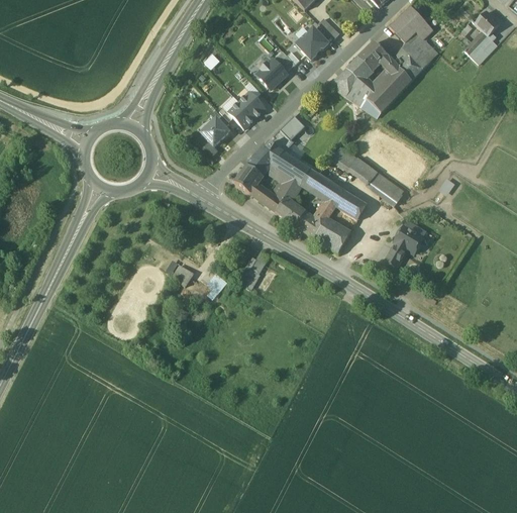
[(295,0),(304,9),(314,0),(295,0)]
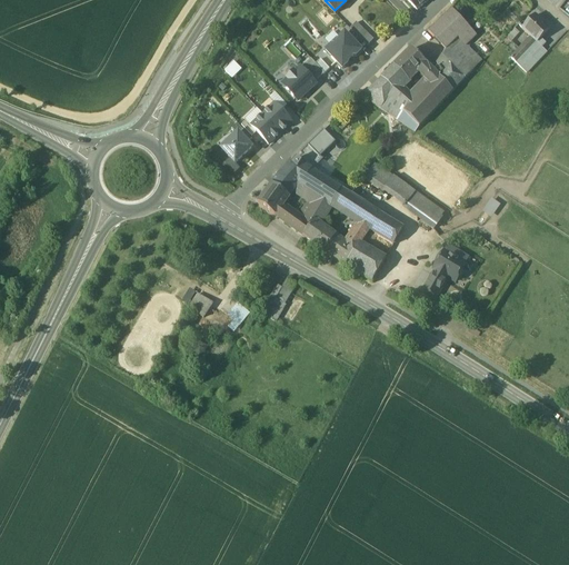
[(452,7),(428,29),(446,47),(469,25),(452,7)]
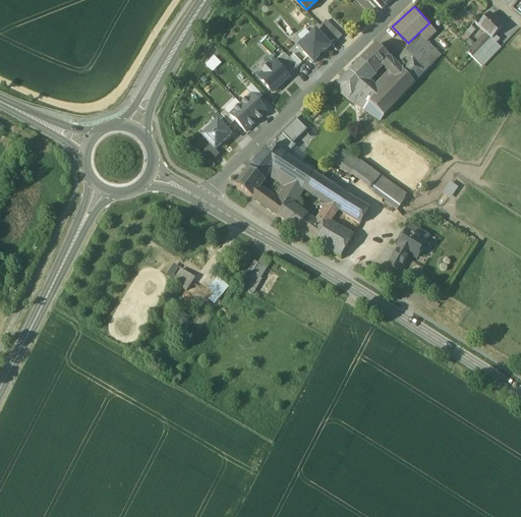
[(490,11),(479,23),(486,31),(491,36),(495,32),(503,23),(490,11)]
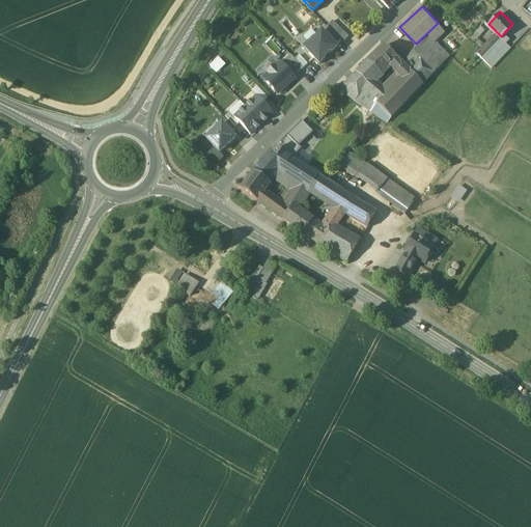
[(348,33),(332,18),(327,23),(343,39),(348,33)]
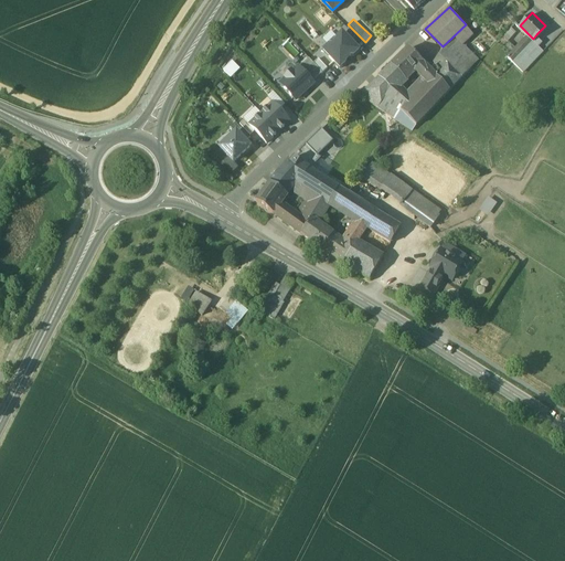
[(466,24),(443,46),(429,66),(435,72),(436,73),(452,55),(467,70),(479,57),(464,41),(473,32),(466,24)]
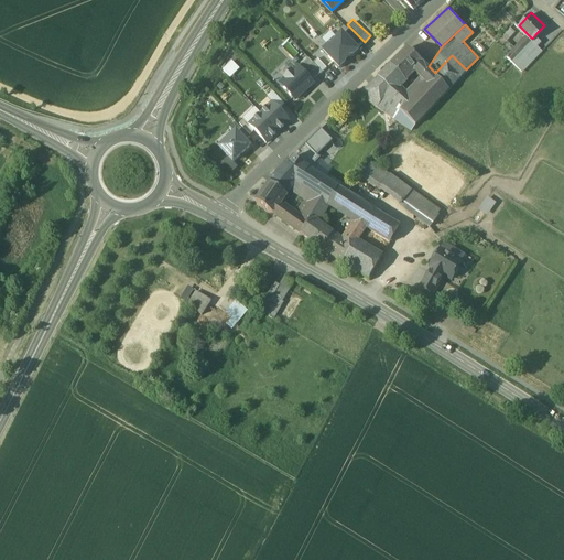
[(328,40),(336,32),(331,28),(324,35),(328,40)]
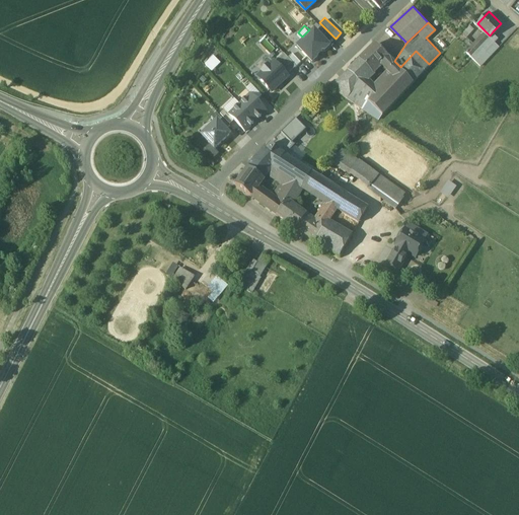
[(297,44),(312,60),(329,44),(314,27),(297,44)]
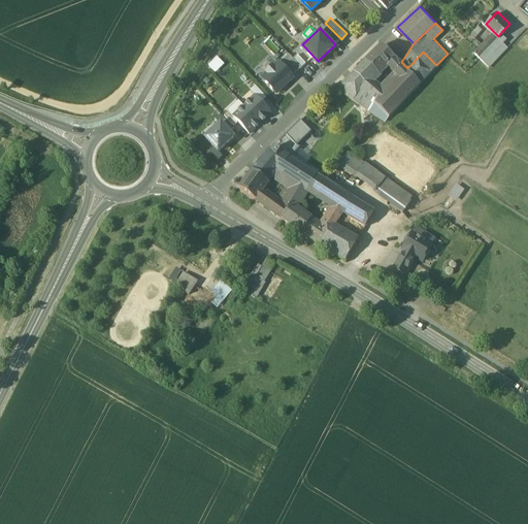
[(493,31),(485,40),(490,44),(498,36),(493,31)]
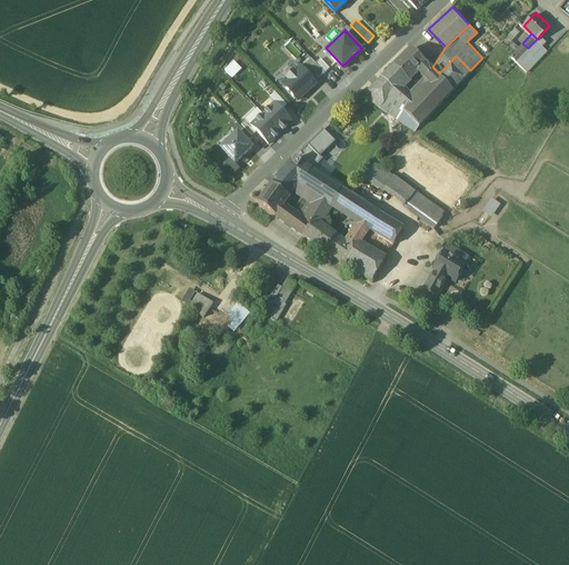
[(528,48),(517,60),(527,70),(547,48),(542,43),(537,39),(528,48)]
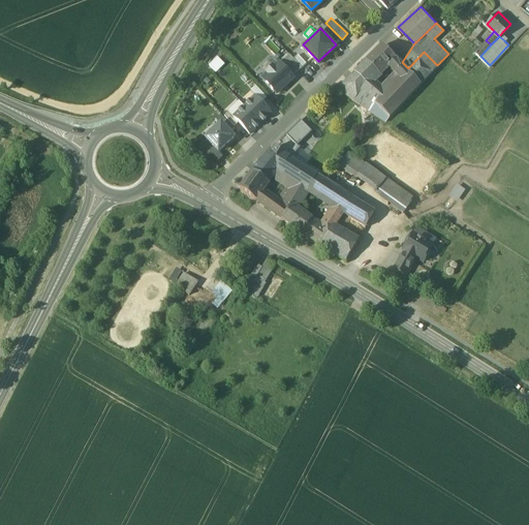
[(486,40),(475,52),(480,56),(491,44),(486,40)]
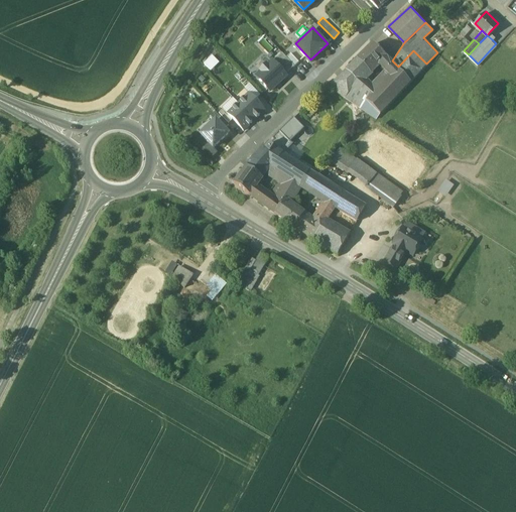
[(386,54),(374,41),(358,56),(371,70),(378,62),(386,54)]
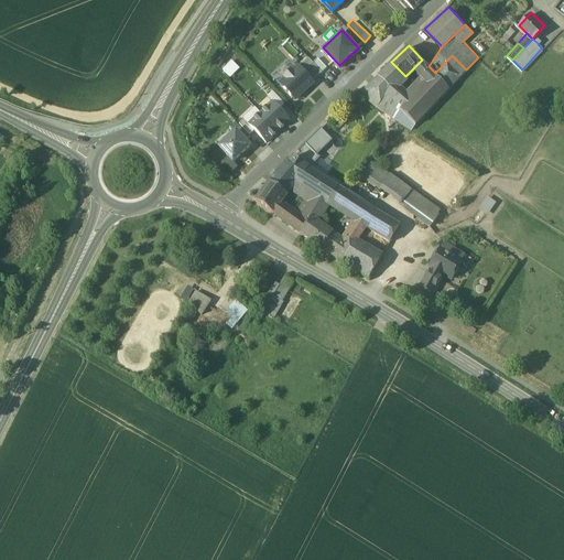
[(324,66),(327,63),(318,54),(314,58),(324,66)]
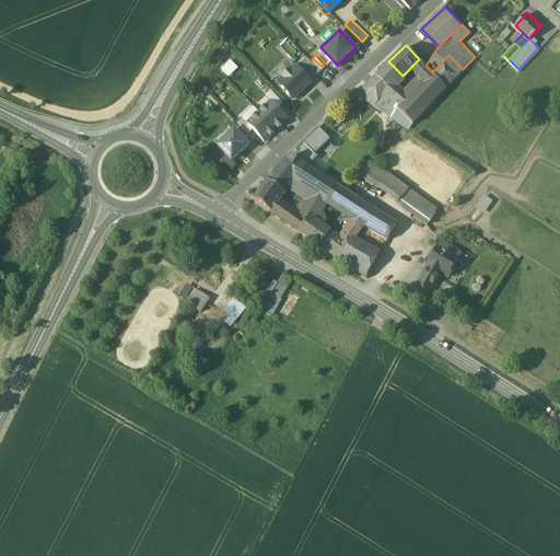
[(296,64),(310,78),(319,69),(305,55),(296,64)]
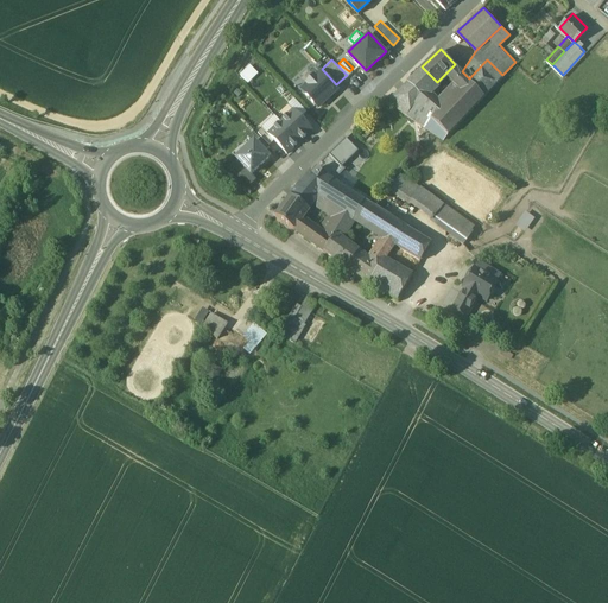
[(502,75),(487,59),(469,78),(485,94),(502,75)]
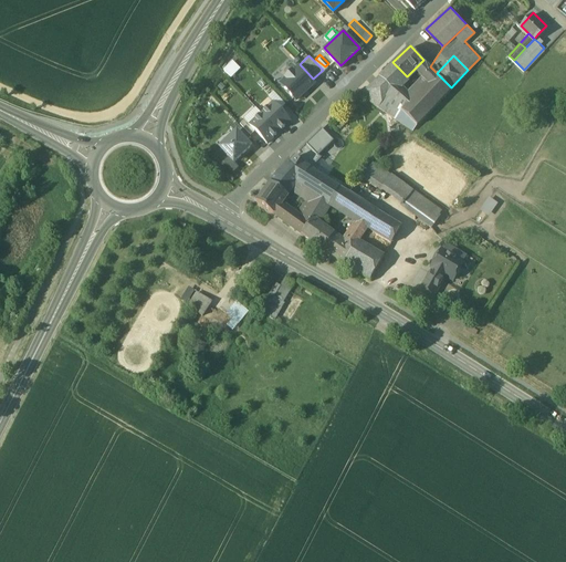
[(430,66),(423,60),(415,69),(427,81),(436,72),(430,66)]
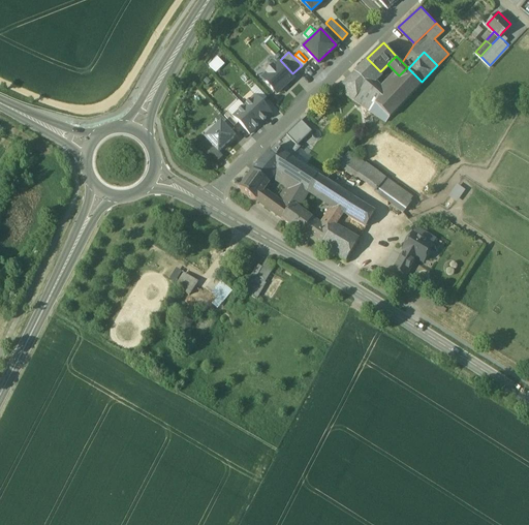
[(380,71),(367,58),(355,69),(368,83),(374,78),(380,71)]
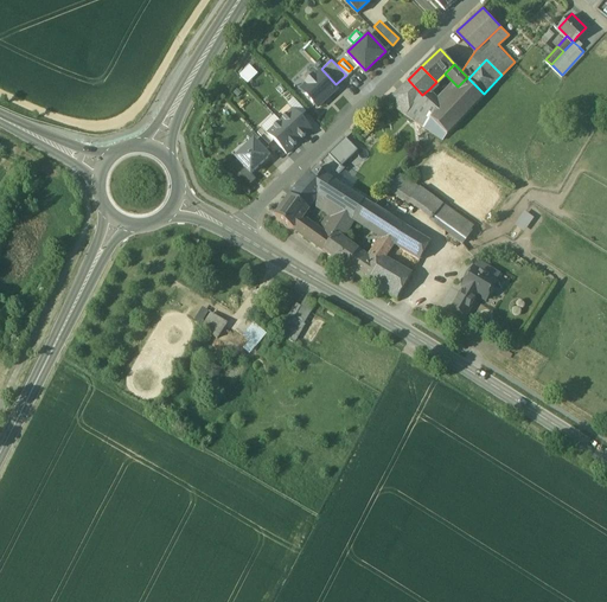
[(301,88),(317,104),(337,85),(336,84),(321,69),(315,75),(313,72),(306,79),(307,82),(301,88)]
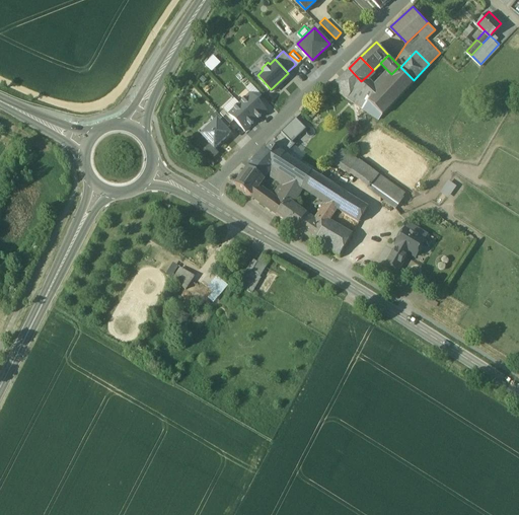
[(378,88),(368,98),(383,113),(414,80),(400,67),(399,66),(391,74),(378,88)]
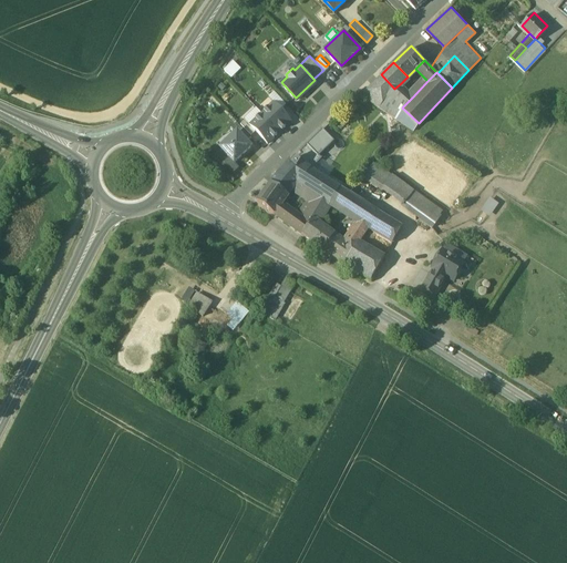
[(413,96),(401,83),(394,89),(381,74),(361,93),(413,128),(419,123),(402,108),(413,96)]
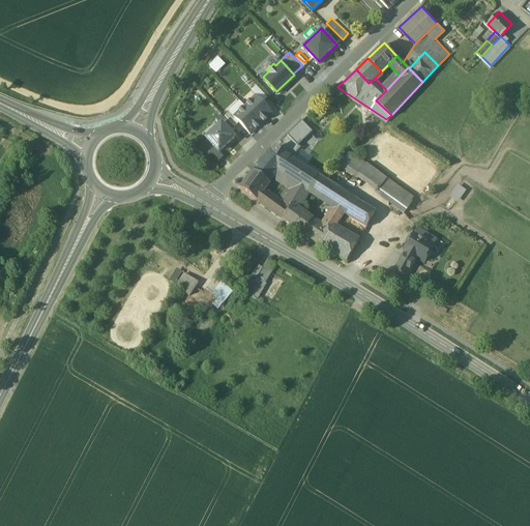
[(256,93),(245,104),(261,120),(272,110),(256,93)]
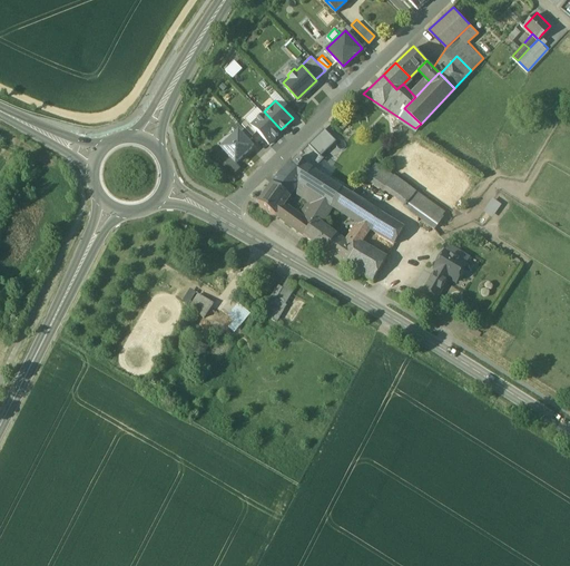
[(264,111),(252,123),(269,140),(281,129),(264,111)]
